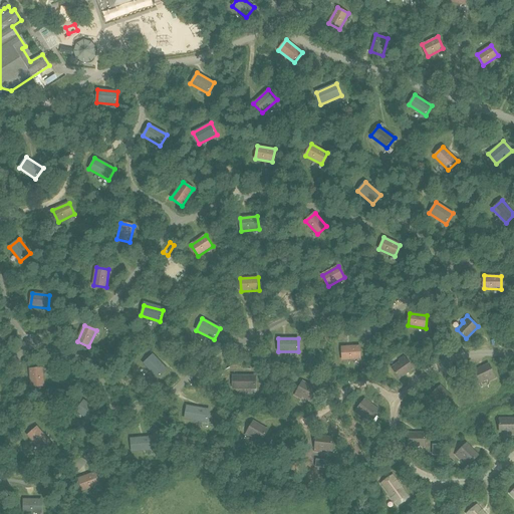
[(343,359),(360,358),(359,345),(342,346),(343,359)]
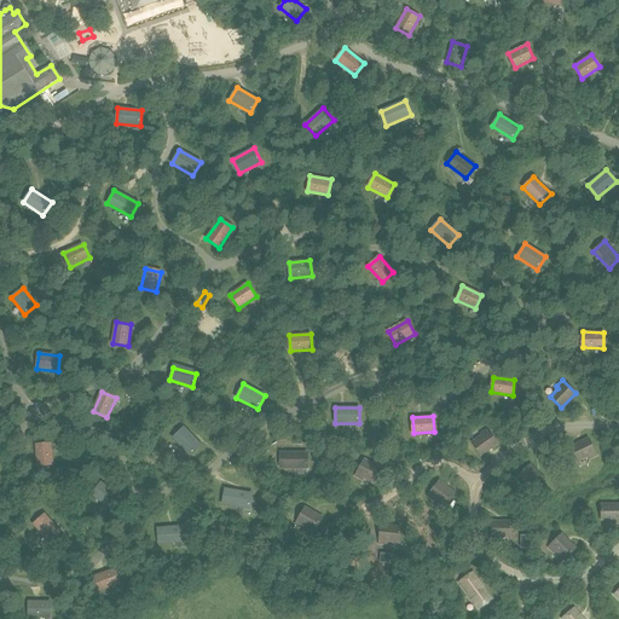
[(184,427),(173,438),(190,456),(201,445),(184,427)]
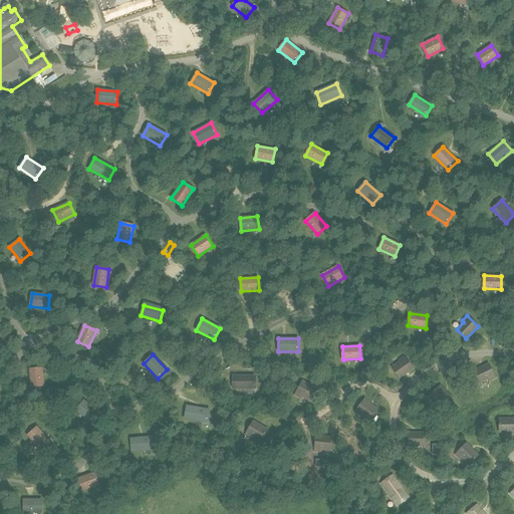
[(400,361),(392,367),(399,378),(413,368),(404,355),(399,359),(400,361)]
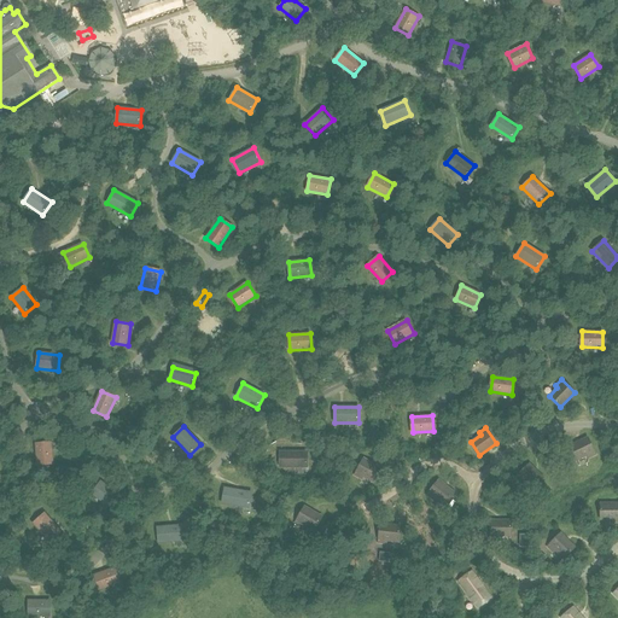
[(569,447),(576,461),(587,455),(588,459),(595,454),(588,437),(569,447)]
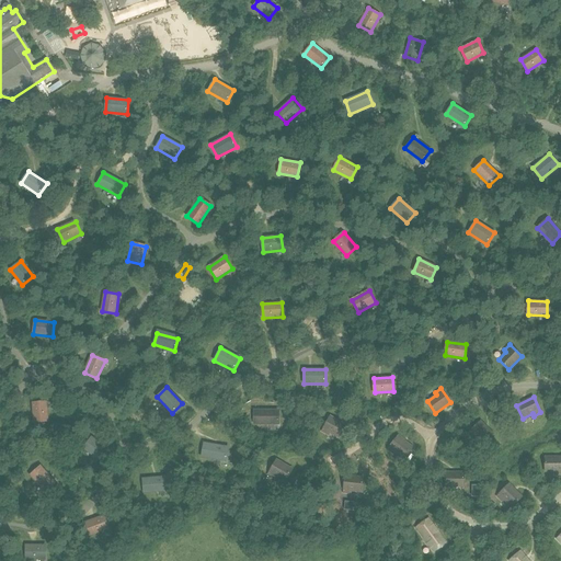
[(34,403),(36,422),(49,421),(47,401),(34,403)]
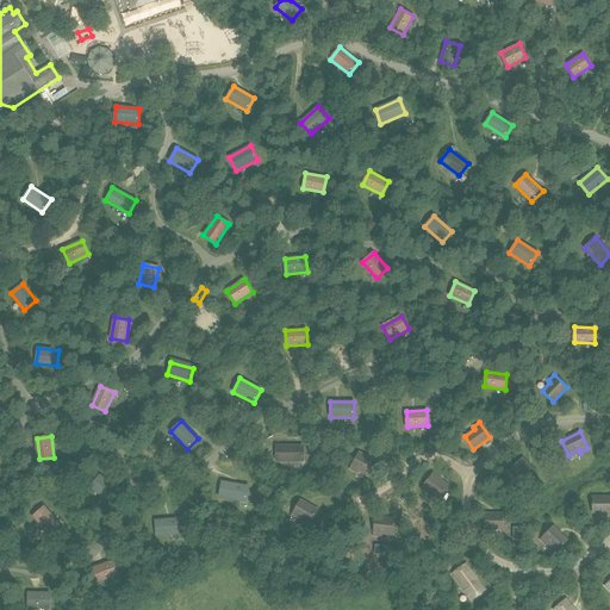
[(303,446),(277,446),(277,461),(303,461),(303,446)]
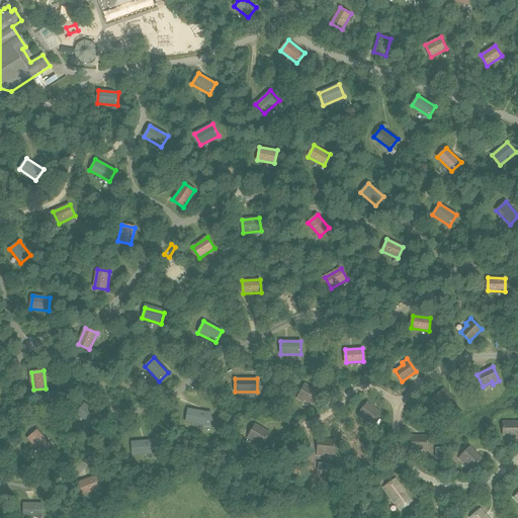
[(305,400),(313,404),(320,393),(305,384),(296,398),(304,402),(305,400)]
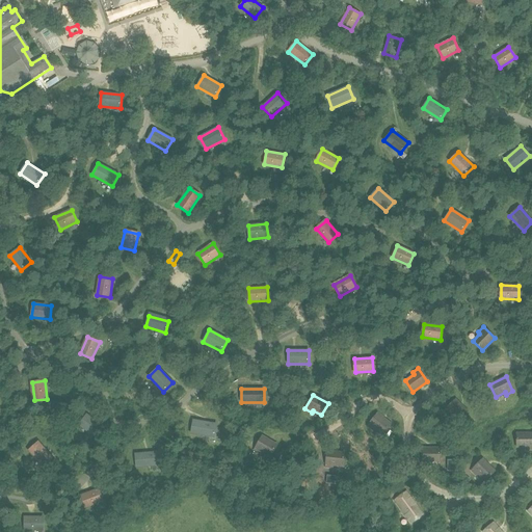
[(451,414),(458,421),(468,411),(455,399),(444,410),(449,416),(451,414)]
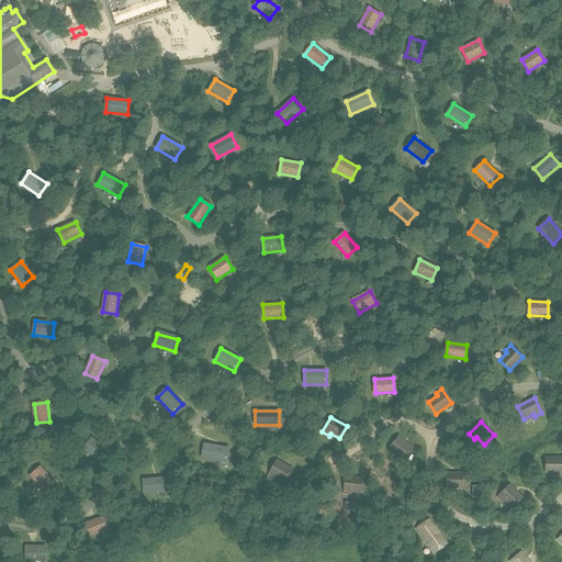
[(396,452),(404,459),(414,448),(398,436),(388,449),(394,454),(396,452)]
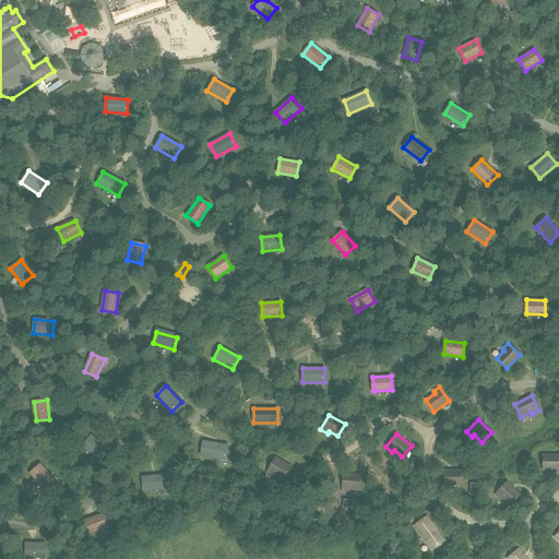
[(109,449),(92,436),(83,447),(100,460),(109,449)]
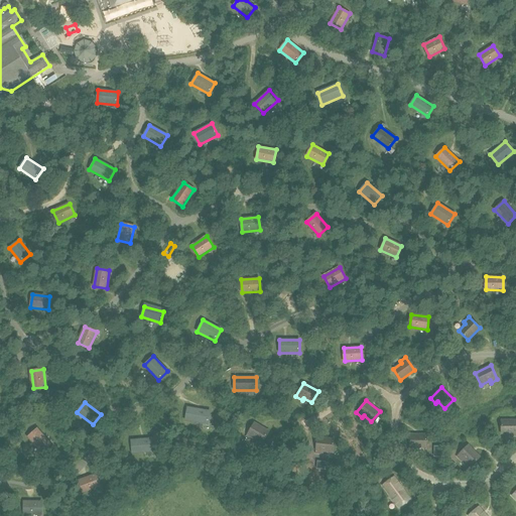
[(208,424),(210,411),(187,407),(185,420),(208,424)]
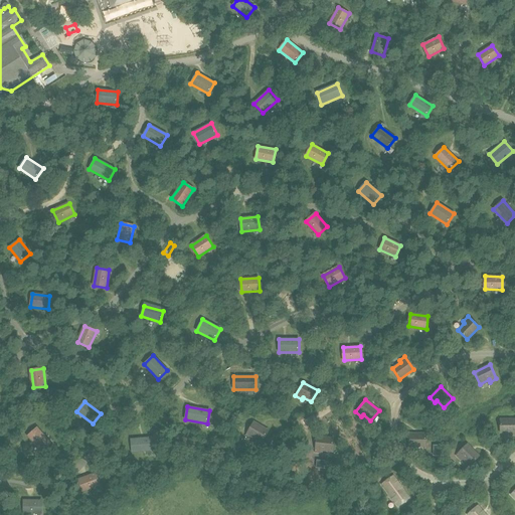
[(514,419),(500,419),(500,433),(510,433),(510,436),(514,435),(514,419)]
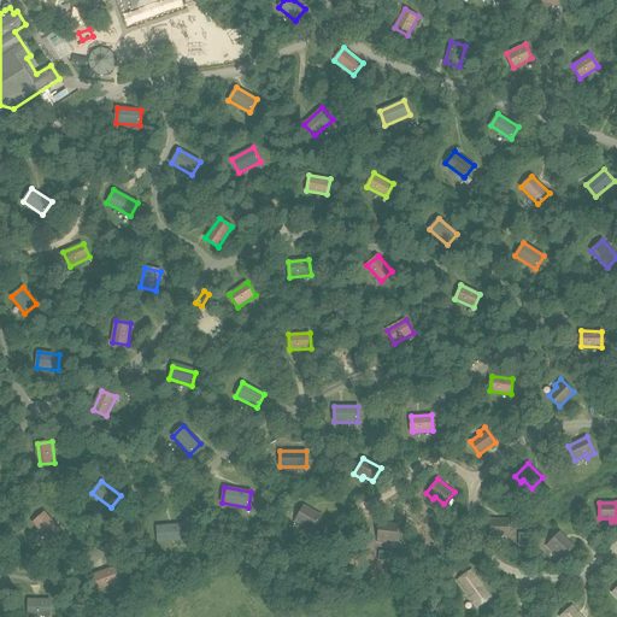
[(304,523),(313,529),(322,516),(304,505),(294,522),(301,526),(304,523)]
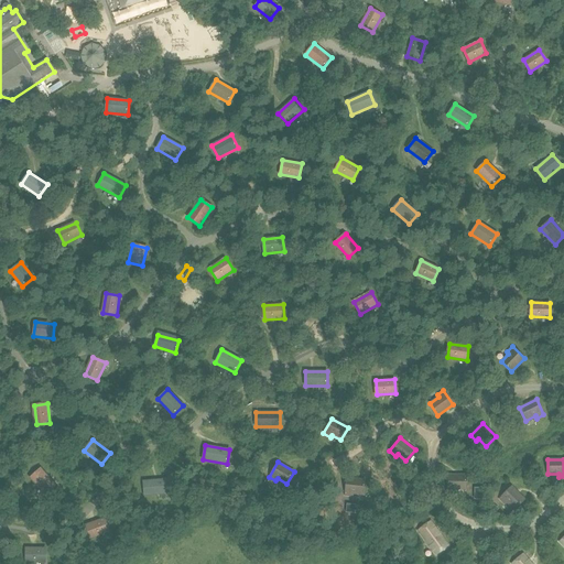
[(45,495),(55,485),(41,468),(30,478),(45,495)]
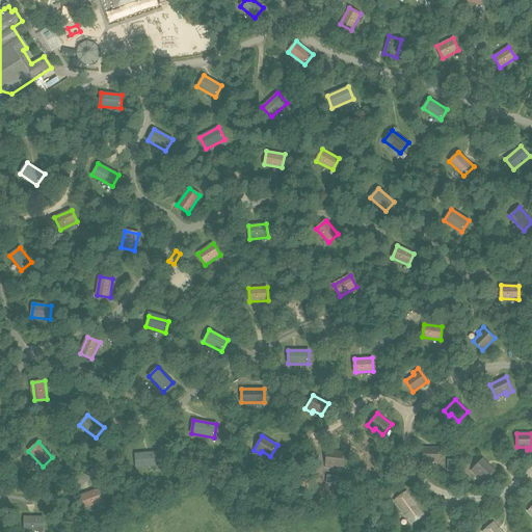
[(429,461),(440,461),(440,448),(422,448),(422,464),(429,464),(429,461)]
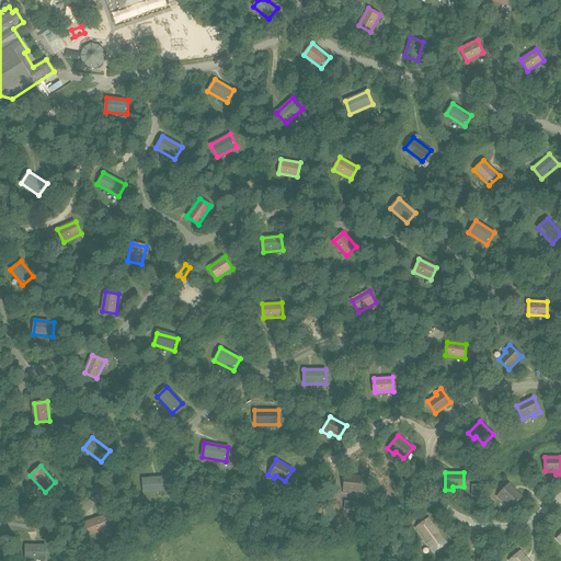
[(351,491),(362,492),(363,478),(344,476),(343,492),(351,493),(351,491)]
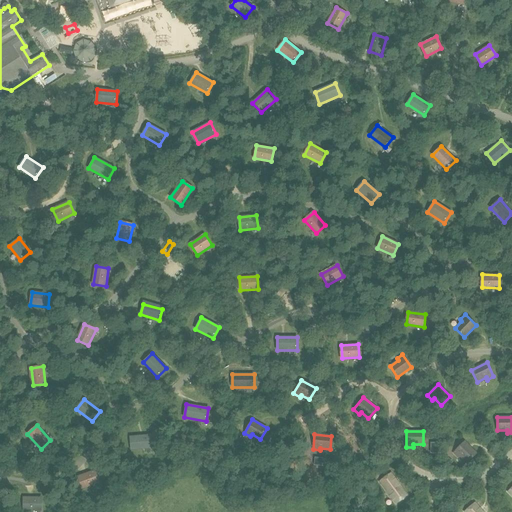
[(130,437),(131,450),(154,448),(153,435),(130,437)]
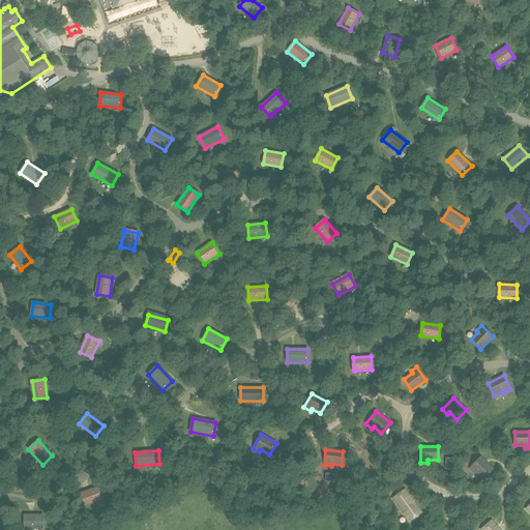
[(476,472),(483,479),(493,470),(480,458),(469,469),(474,474),(476,472)]
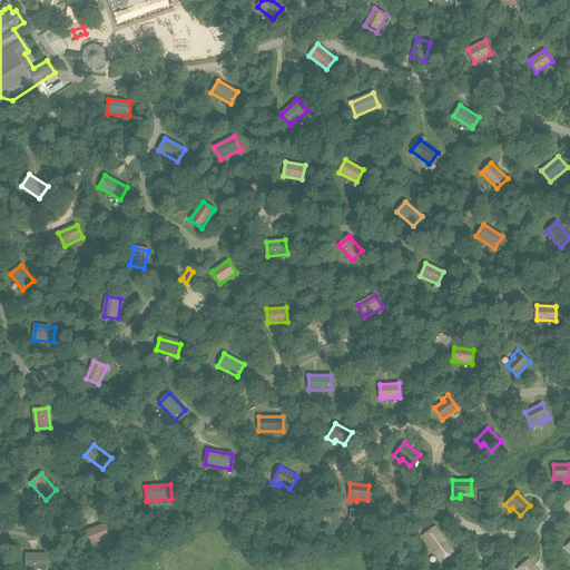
[(87,531),(92,543),(110,537),(106,524),(87,531)]
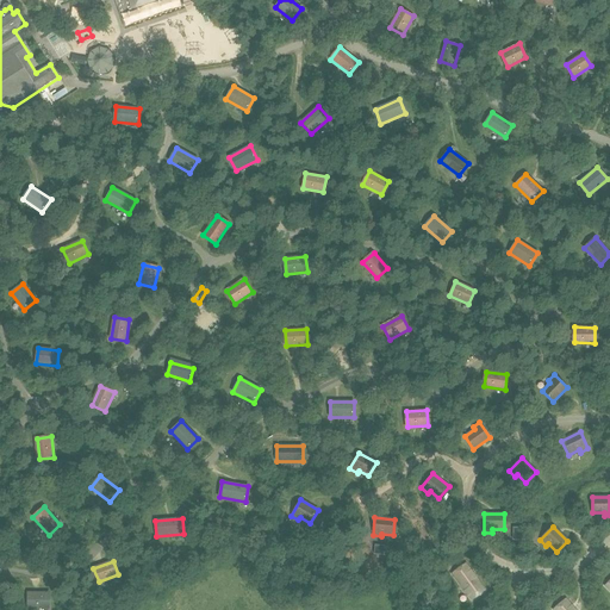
[(465,564),(453,573),(472,599),(484,590),(465,564)]
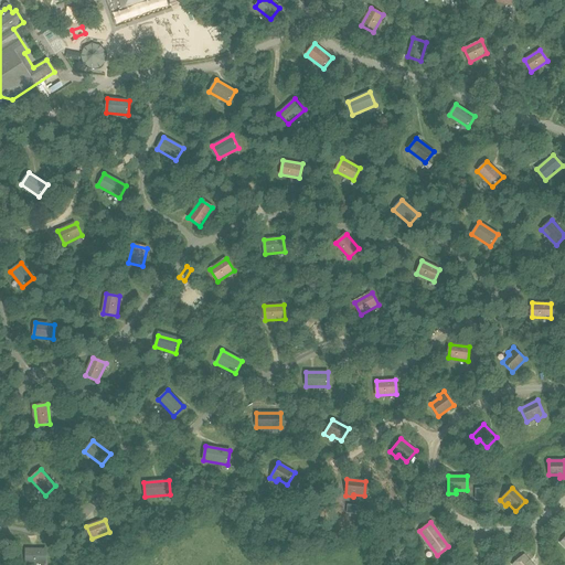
[(27,563),(45,563),(45,548),(27,548),(27,563)]
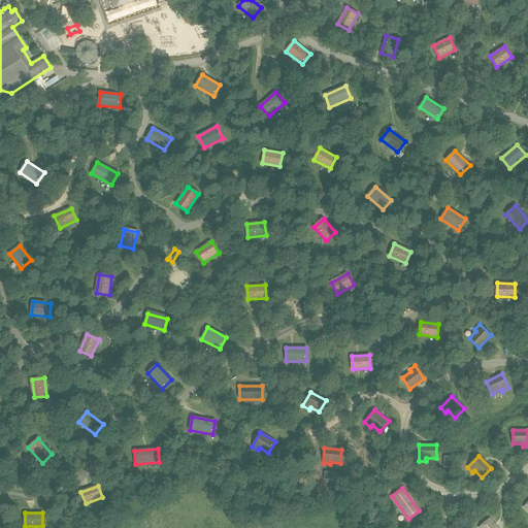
[(497,527),(490,519),(480,527),(479,527),(497,527)]
